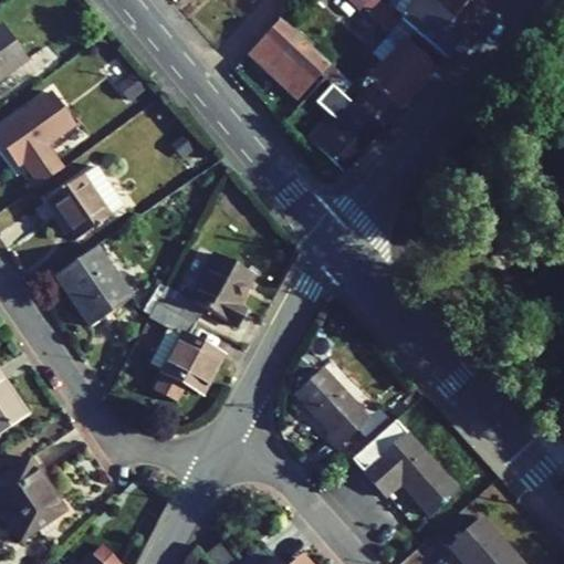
[(417,29),(404,18),(383,0),(367,0),(364,4),(392,31),(373,51),(384,61),(367,79),(372,82),(354,101),(384,126),(448,55),(417,29)]
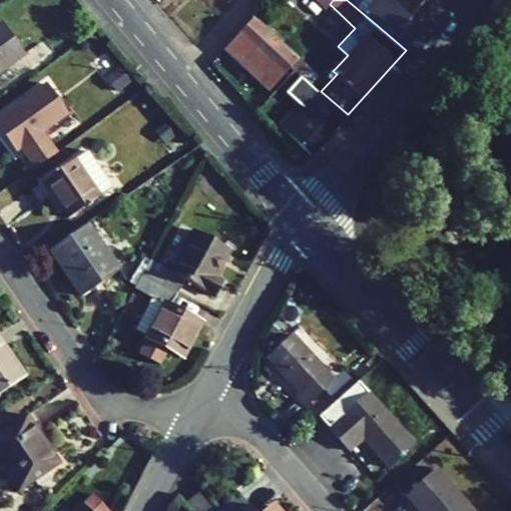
[(406,50),(407,51),(427,28),(394,0),(362,0),(358,5),(367,12),(365,15),(366,16),(378,26),(406,50)]
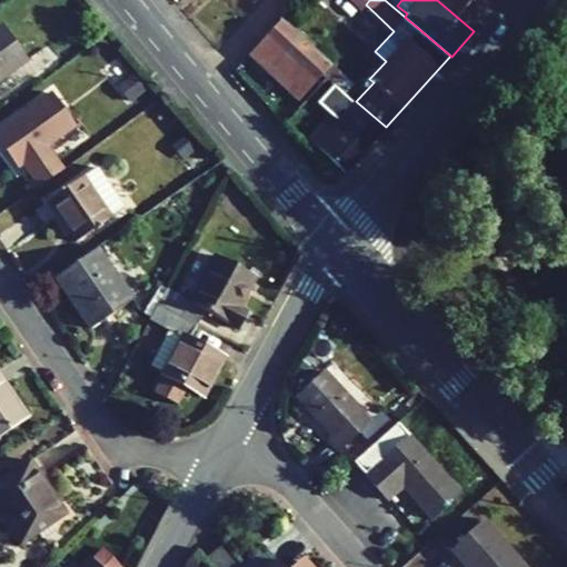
[(437,0),(474,31),(489,11),(476,0),(437,0)]
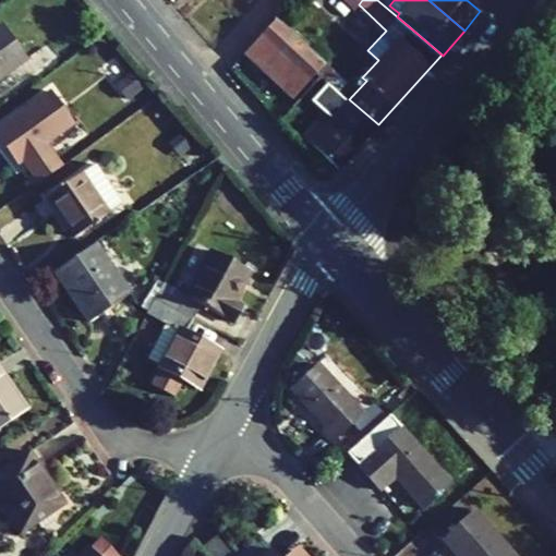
[(467,0),(480,11),(488,0),(467,0)]
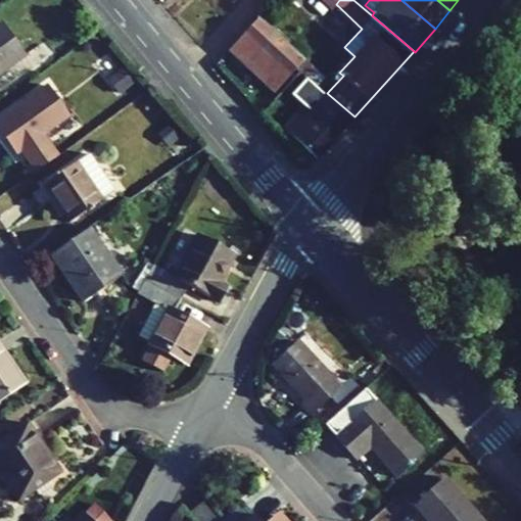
[(259,15),(230,48),(276,91),(297,67),(306,58),(259,15)]
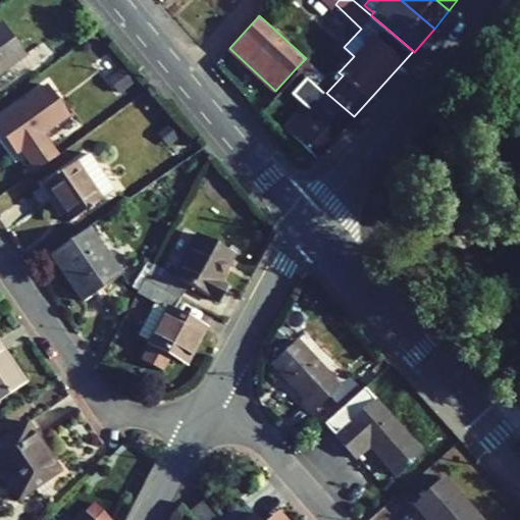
[(0,71),(26,54),(4,22),(0,24),(0,71)]
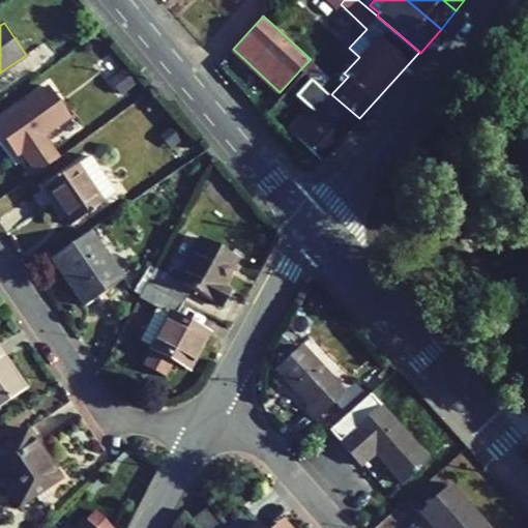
[(96,60),(110,78),(122,67),(109,51),(96,60)]
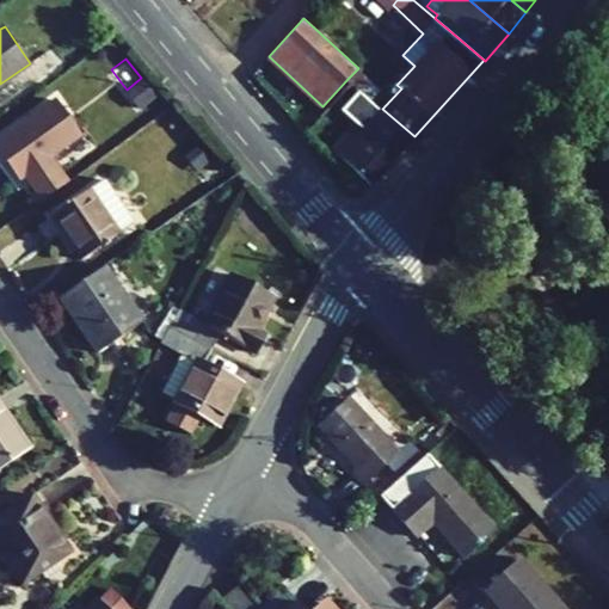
[(0,103),(40,77),(30,63),(0,84),(0,103)]
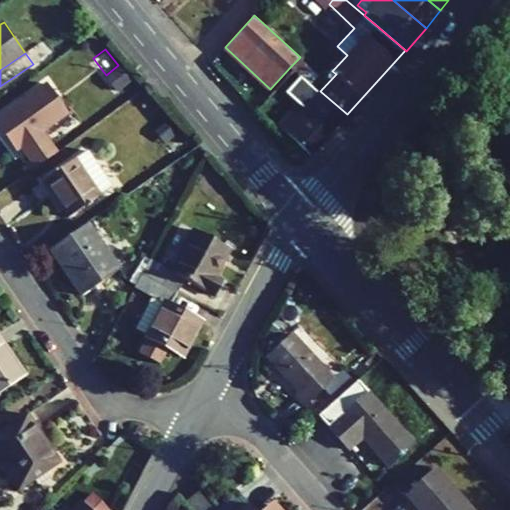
[(291,66),(295,69),(304,60),(300,57),(291,66)]
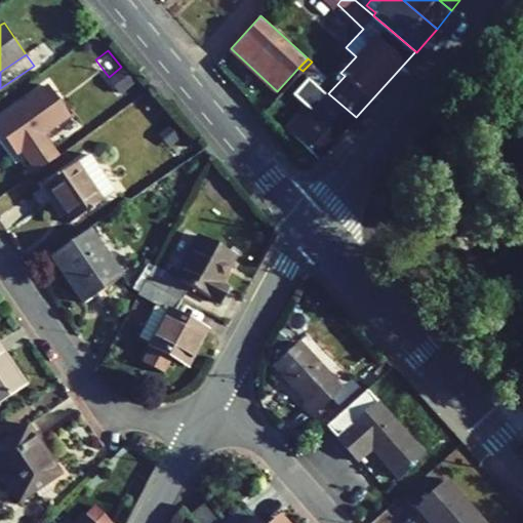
[(303,71),(307,75),(316,66),(312,62),(303,71)]
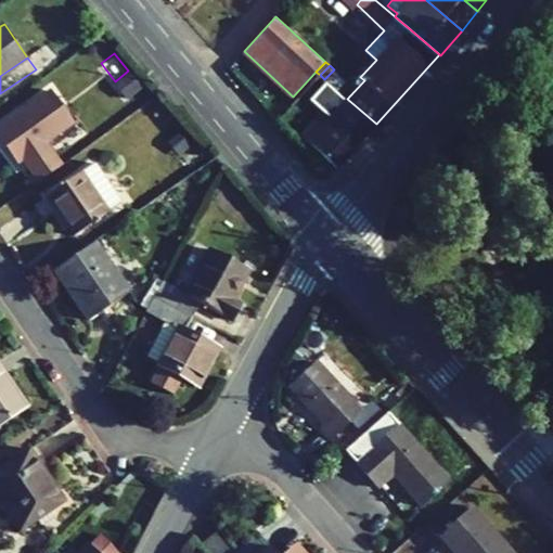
[(346,80),(334,69),(324,79),(328,82),(312,99),(325,112),(304,136),(337,167),(376,124),(347,99),(342,94),(337,90),(344,82),(346,80)]
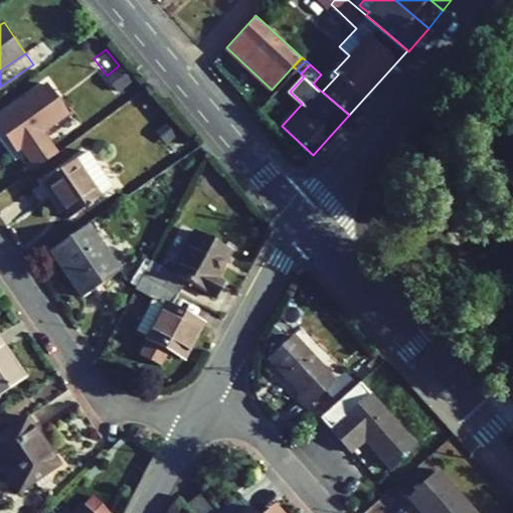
[(109,75),(119,89),(133,78),(122,65),(109,75)]
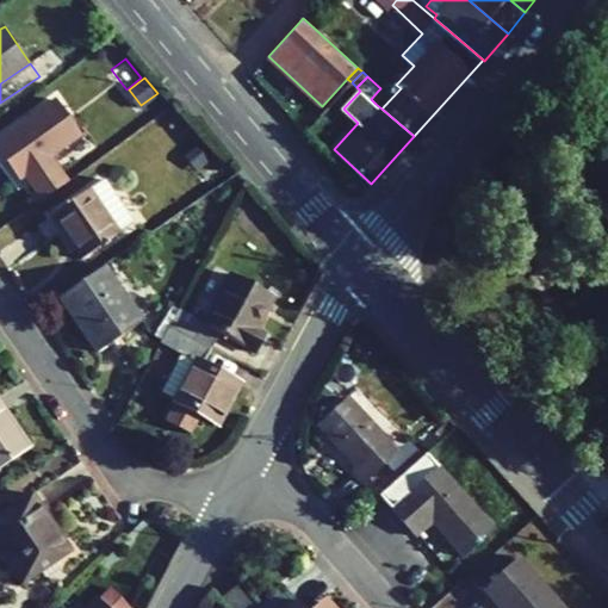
[(371,99),(376,104),(383,95),(378,91),(371,99)]
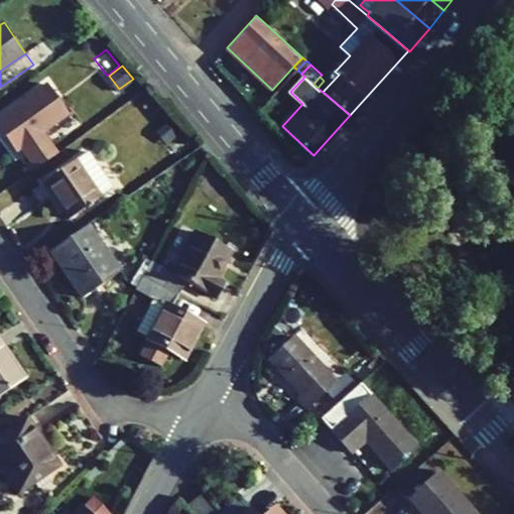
[(71,113),(48,82),(0,116),(0,126),(17,151),(22,147),(35,167),(58,152),(44,131),(71,113)]
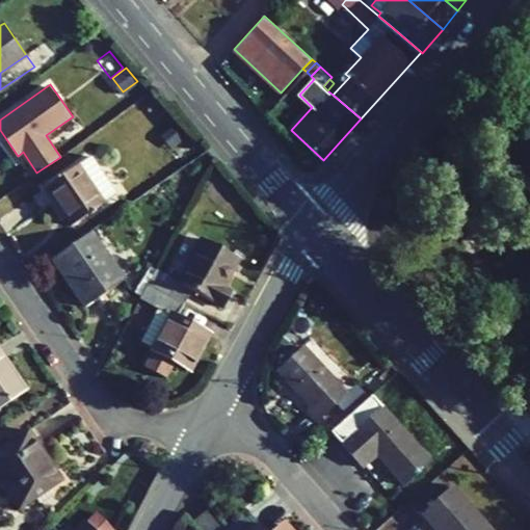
[(171,144),(182,135),(174,125),(163,134),(171,144)]
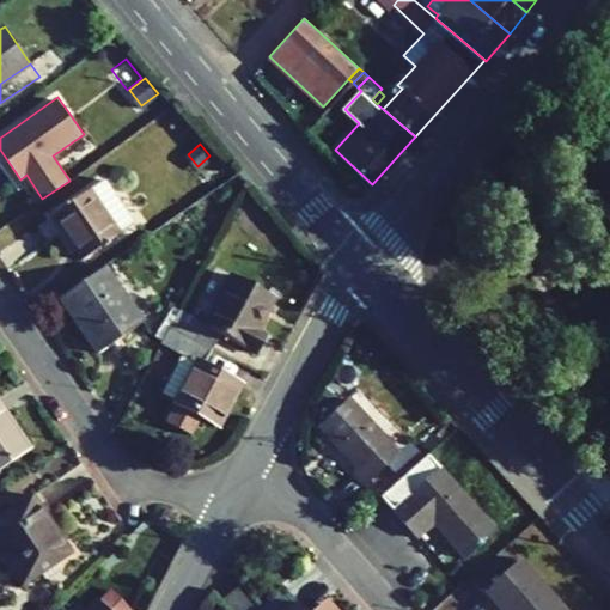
[(65,230),(84,257),(136,221),(105,177),(54,213),(38,224),(50,241),(65,230)]
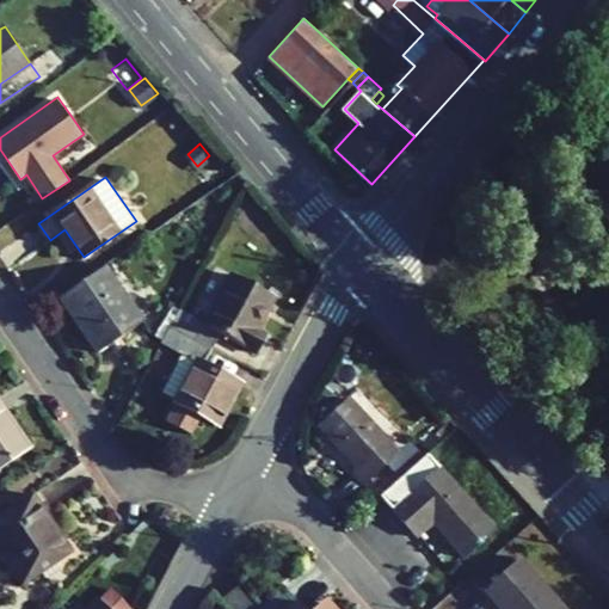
[(106,263),(61,294),(99,350),(145,319),(106,263)]
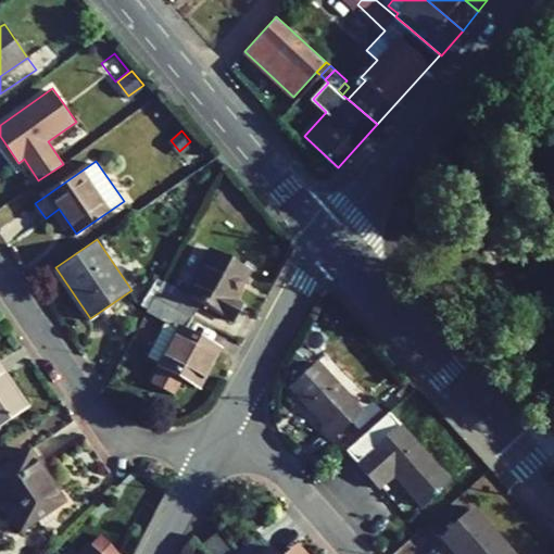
[(235,298),(251,268),(213,247),(188,293),(164,280),(156,294),(194,315),(202,301),(236,319),(244,303),(235,298)]
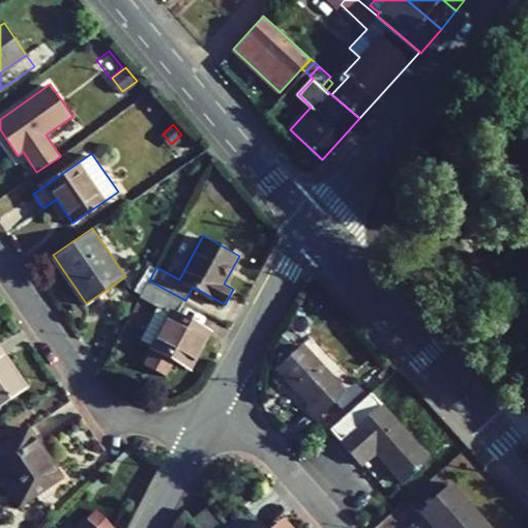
[(167,375),(176,358),(189,365),(209,330),(178,314),(185,300),(149,281),(140,296),(159,306),(142,339),(154,345),(145,363),(167,375)]
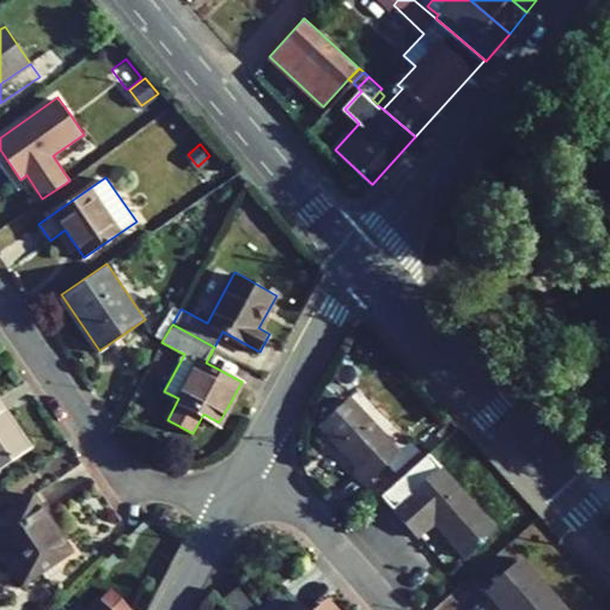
[(351,396),(321,425),(360,467),(357,471),(367,483),(402,451),(351,396)]
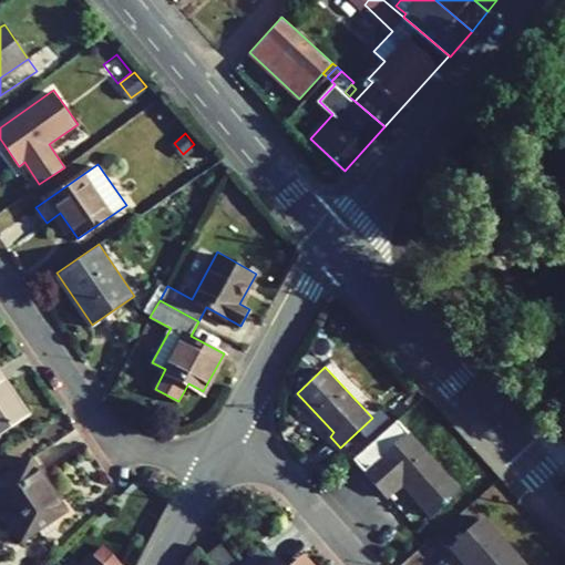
[(0,372),(0,431),(28,412),(0,372)]
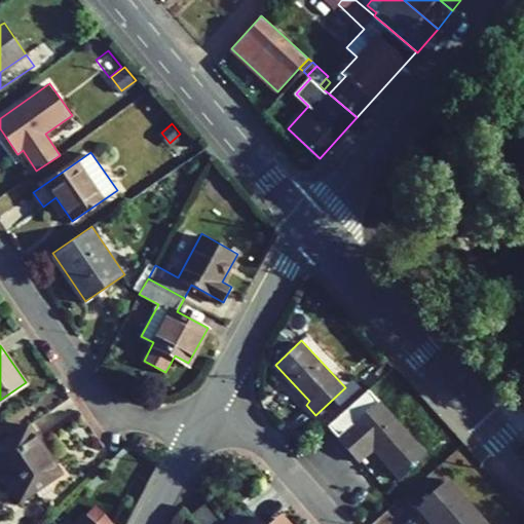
[(365,393),(343,411),(353,422),(375,404),(365,393)]
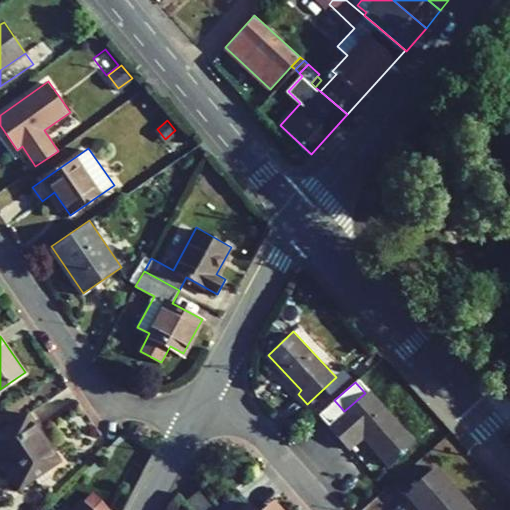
[(364,436),(390,465),(415,442),(368,390),(365,393),(344,411),(329,425),(350,448),(364,436)]
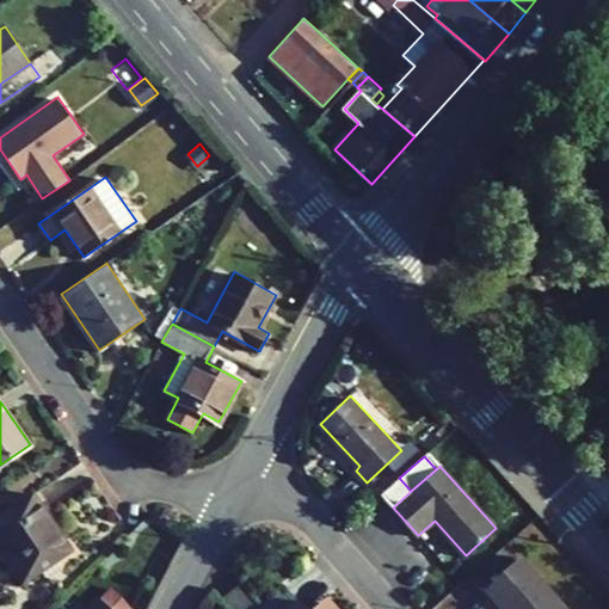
[(74,549),(35,492),(0,516),(0,551),(23,584),(43,571),(47,577),(61,567),(56,561),(74,549)]
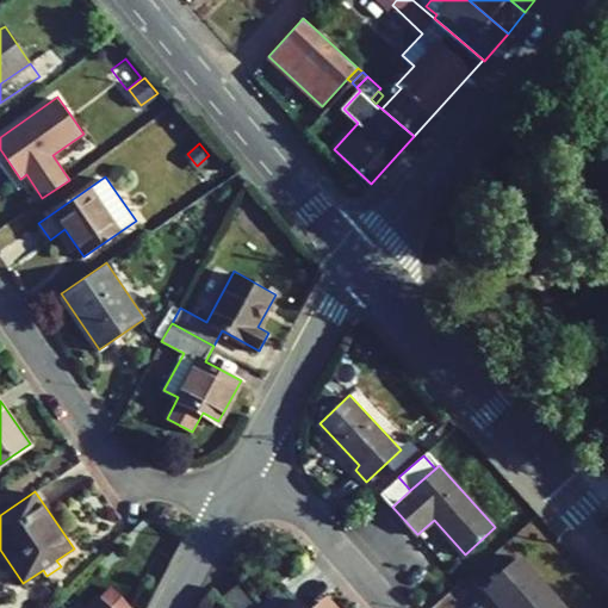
[(479,607),(494,607),(498,603),(502,607),(566,607),(520,557),(485,588),(488,590),(475,602),(479,607)]
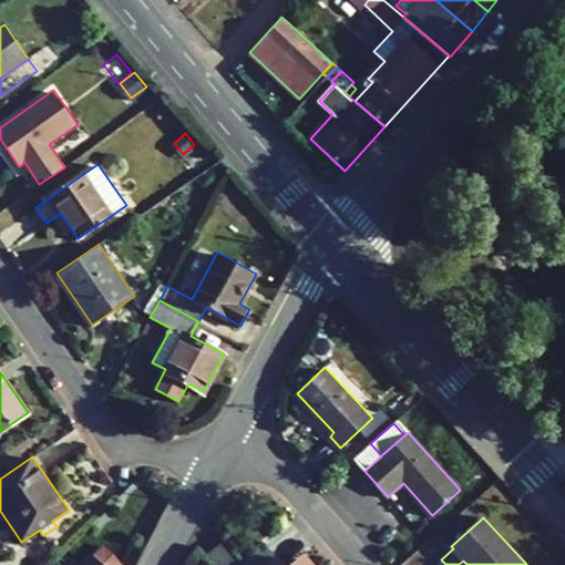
[(125,564),(103,542),(80,564),(125,564)]
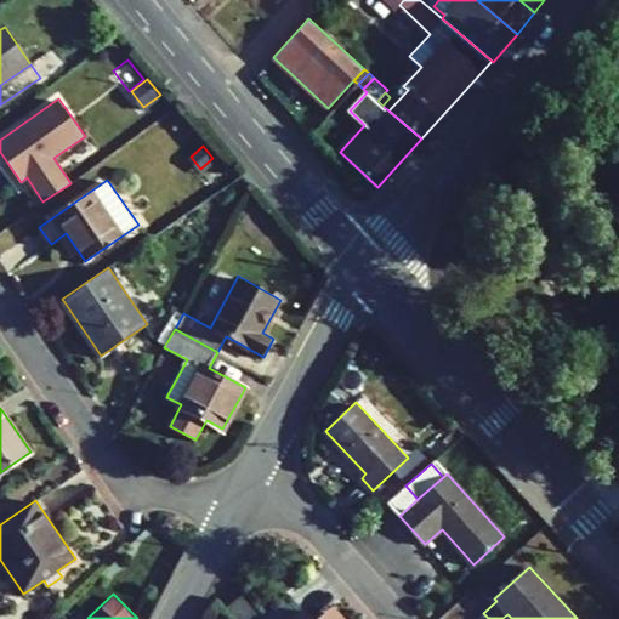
[(227,607),(234,618),(262,618),(263,618),(245,594),(227,607)]
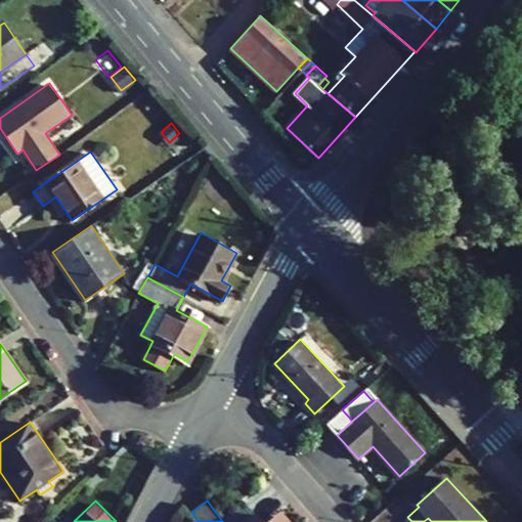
[(243,521),(253,514),(243,504),(222,521),(243,521)]
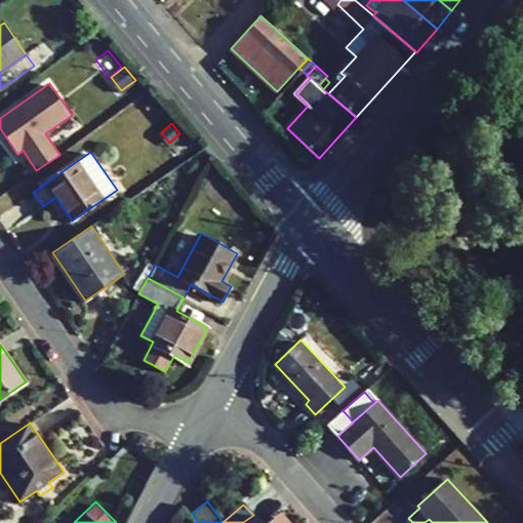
[(283,522),(292,522),(282,511),(277,516),(283,522)]
